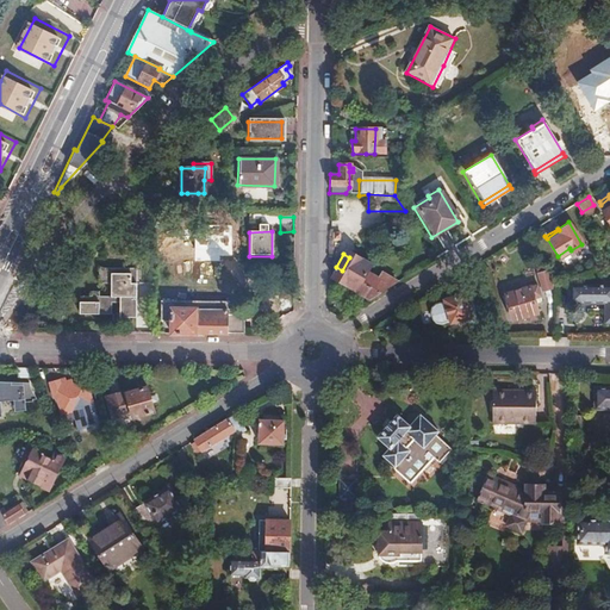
[(367,299),(393,282),(378,273),(373,282),(360,274),(363,266),(349,257),(342,271),(336,267),(330,278),(367,299)]
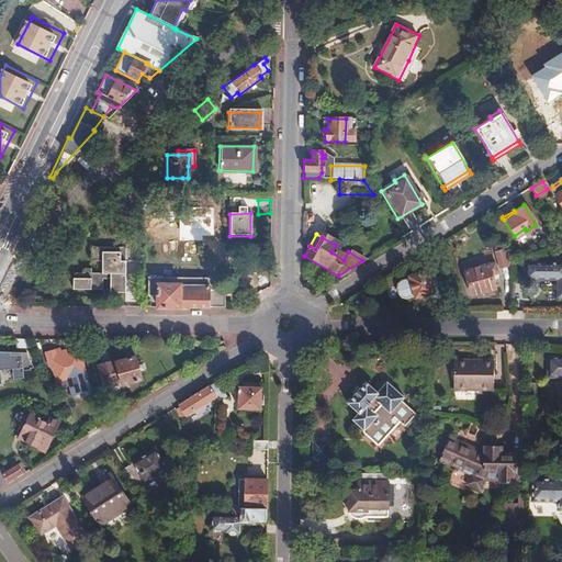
[(116,265),(101,238),(78,253),(94,278),(116,265)]
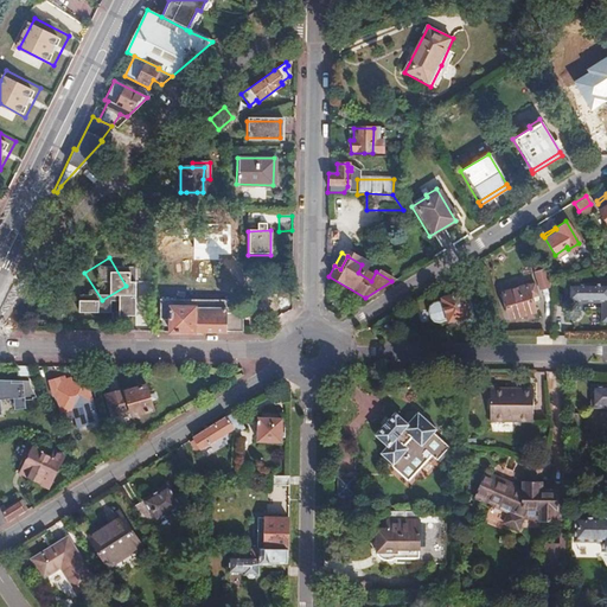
[(551,280),(541,262),(530,264),(538,289),(551,286),(551,280)]
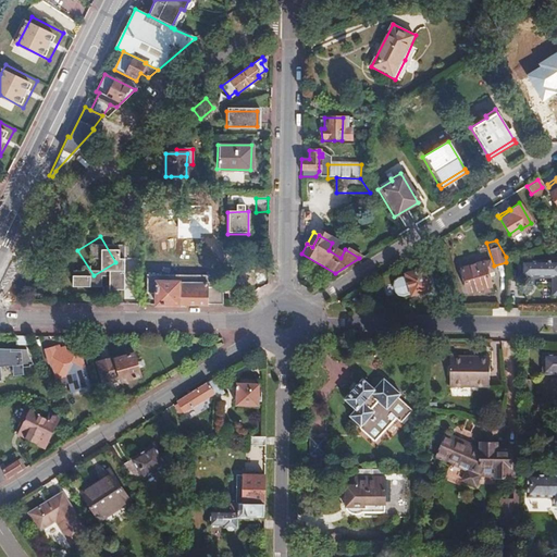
[(491,285),(486,271),(485,268),(492,265),(489,258),(459,268),(467,293),(479,289),(480,294),(489,292),(487,286),(491,285)]
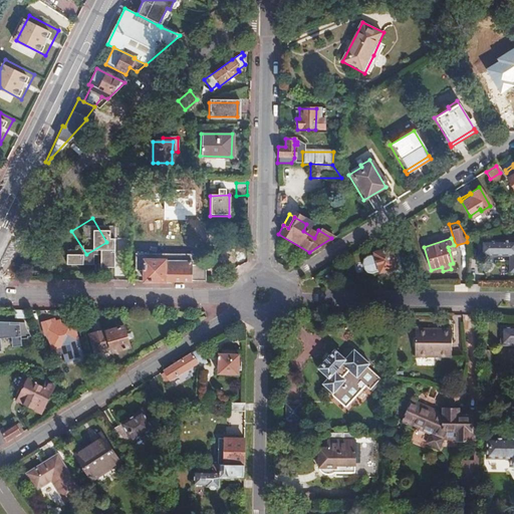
[(113,251),(106,242),(86,254),(84,256),(89,266),(96,262),(99,265),(108,259),(106,255),(113,251)]
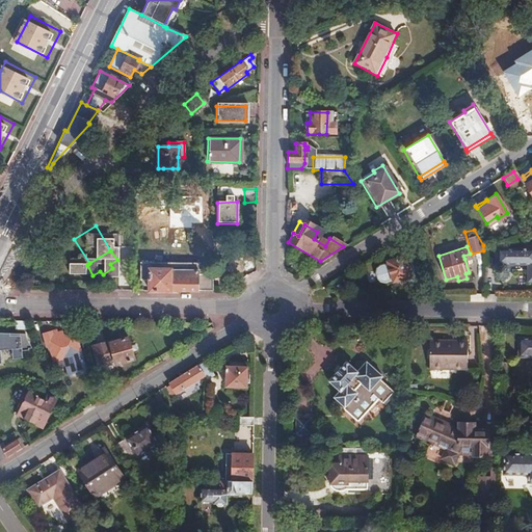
[(530,254),(493,254),(493,268),(522,268),(522,287),(531,286),(531,263),(530,263),(530,254)]
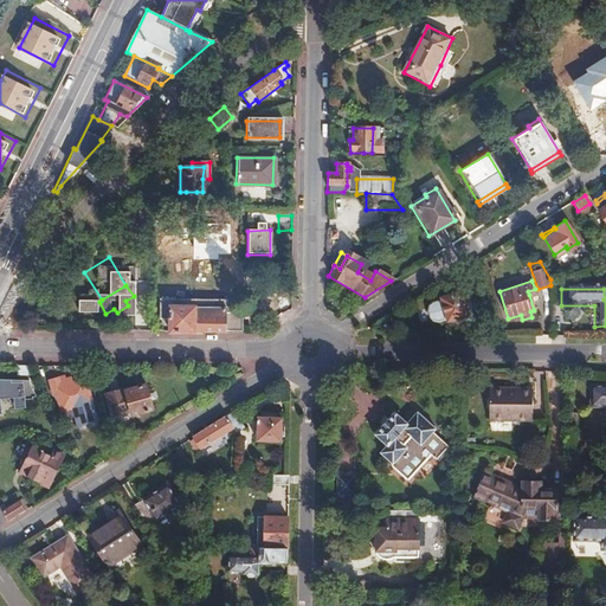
[(445,317),(451,315),(457,313),(466,309),(459,290),(438,298),(439,300),(430,304),(429,308),(432,316),(436,317),(445,314),(445,317)]
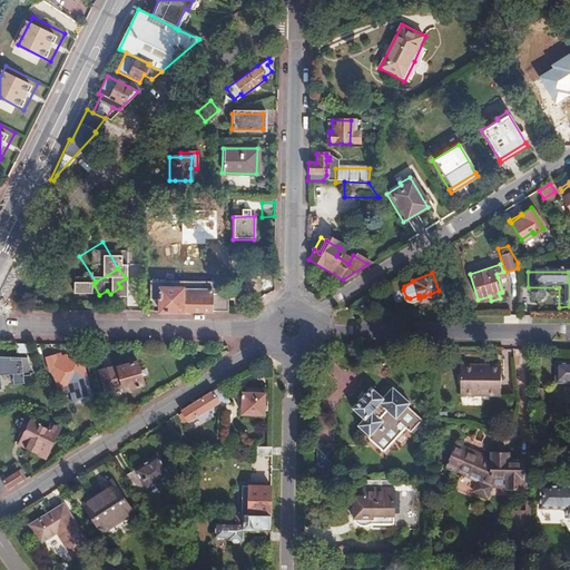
[(222,297),(222,311),(225,311),(225,294),(216,294),(216,283),(147,283),(146,301),(158,301),(159,301),(159,290),(163,290),(163,286),(177,286),(177,290),(180,290),(180,296),(222,297)]
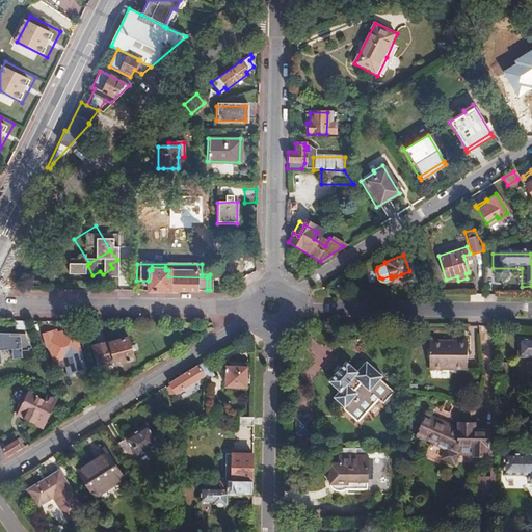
[(147,291),(197,291),(197,290),(207,290),(207,277),(168,276),(168,270),(165,270),(165,267),(152,267),(152,270),(149,270),(149,281),(148,281),(147,291)]
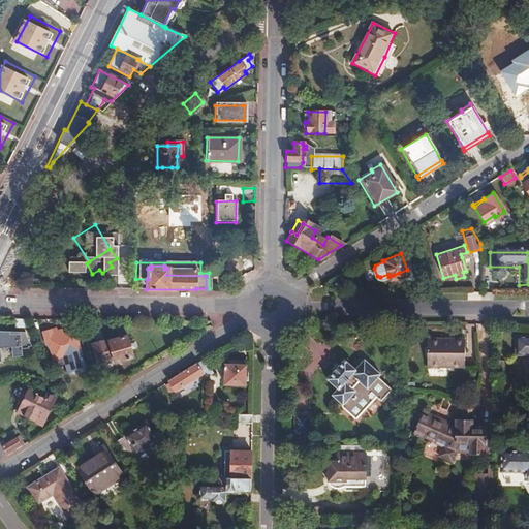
[(79,351),(72,330),(58,335),(55,327),(40,332),(44,345),(47,344),(52,360),(61,356),(64,367),(81,363),(78,352),(79,351)]
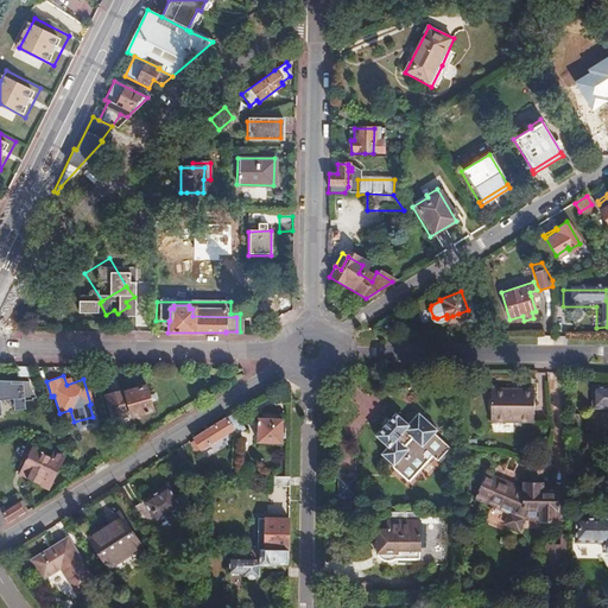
[(0,409),(20,409),(20,401),(31,401),(31,399),(33,399),(25,381),(0,381),(0,409)]
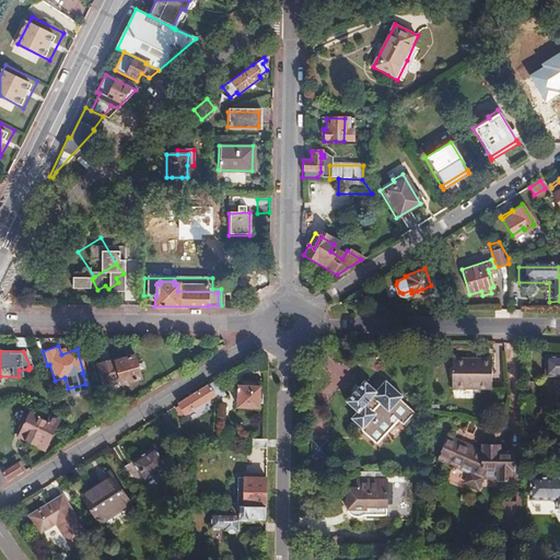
[(140,376),(132,353),(114,360),(120,383),(140,376)]
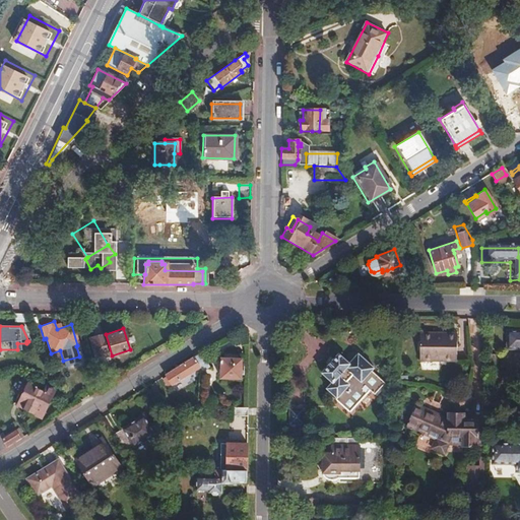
[(434,334),(434,330),(418,330),(418,359),(454,359),(454,333),(440,333),(440,335),(434,334)]
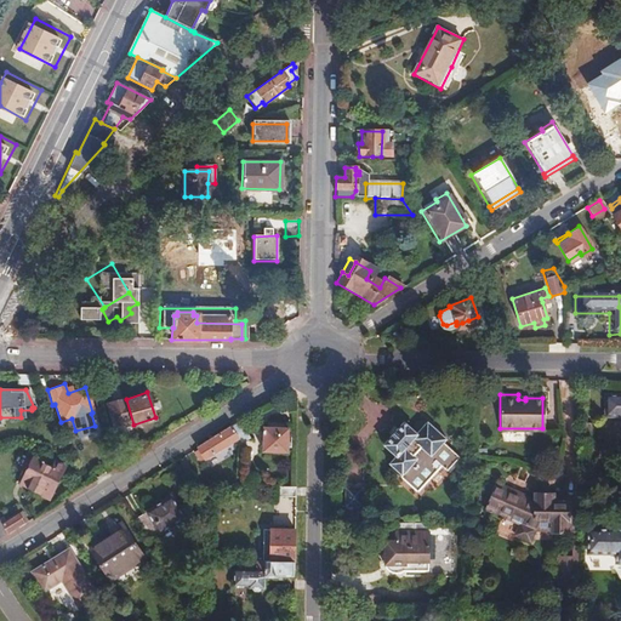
[(620,396),(605,396),(605,416),(620,416),(620,396)]
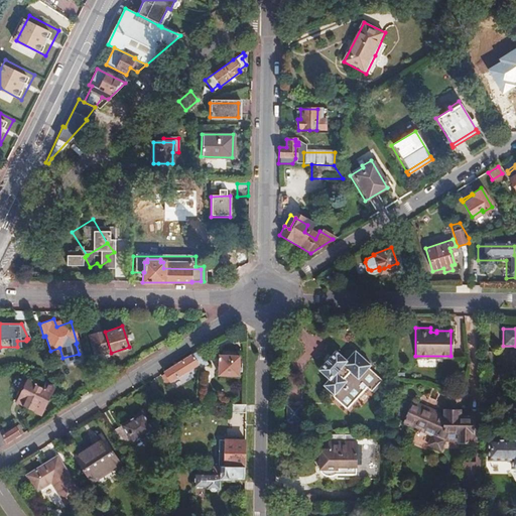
[(325,385),(349,405),(366,383),(372,388),(379,379),(374,376),(377,372),(367,364),(369,362),(353,349),(345,359),(334,350),(317,370),(330,379),(325,385)]
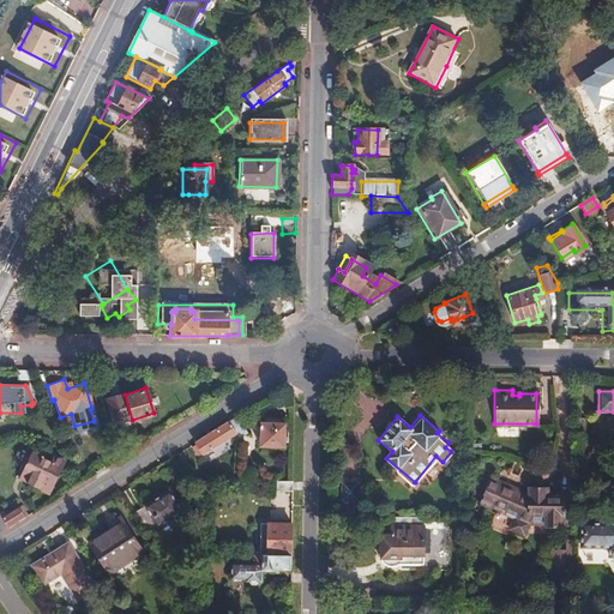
[(585,417),(575,417),(575,432),(585,432),(585,417)]
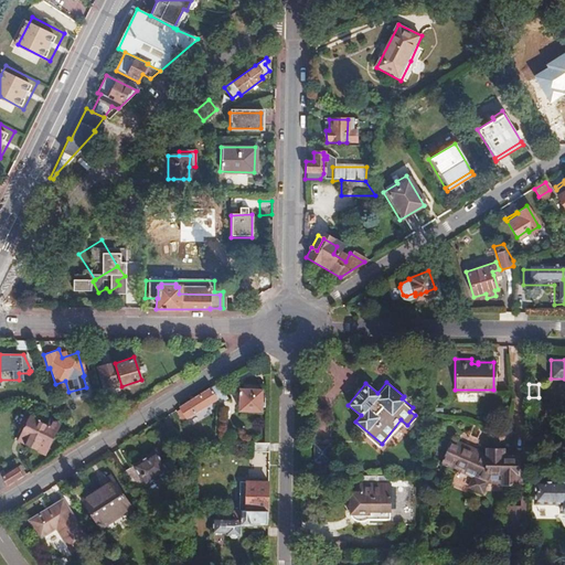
[(238,386),(238,411),(263,411),(264,387),(238,386)]
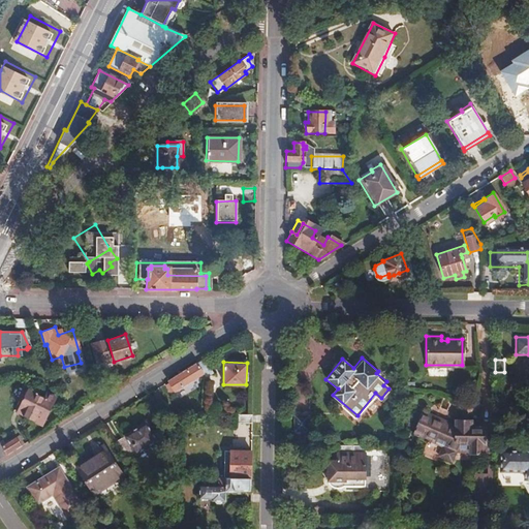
[(173,392),(191,379),(197,377),(199,379),(204,376),(195,364),(166,381),(173,392)]
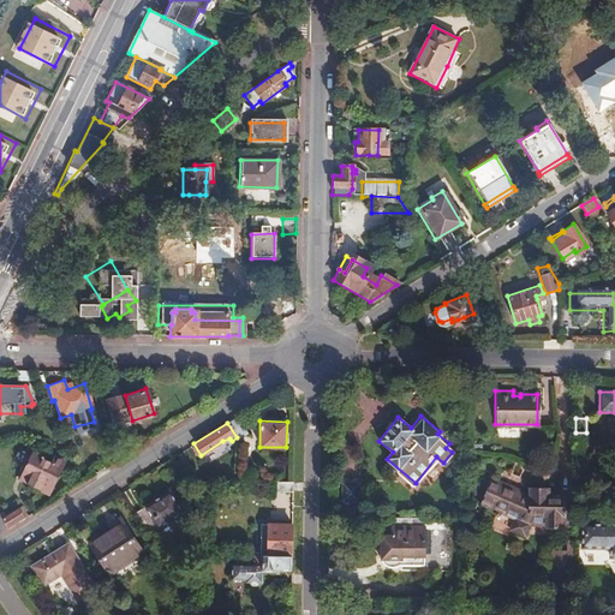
[(47,495),(63,461),(53,457),(51,463),(31,453),(18,481),(47,495)]
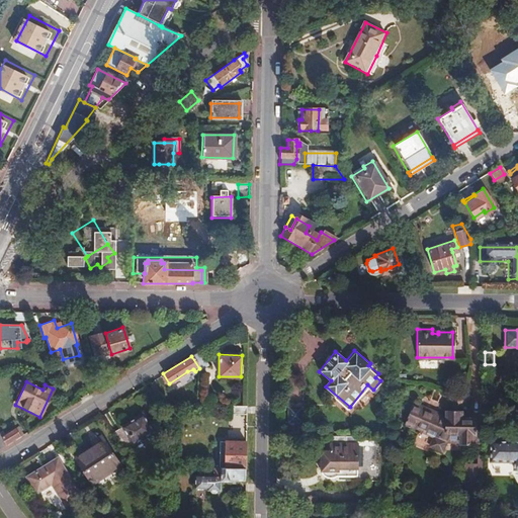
[(228,414),(246,415),(246,406),(228,406),(228,414)]
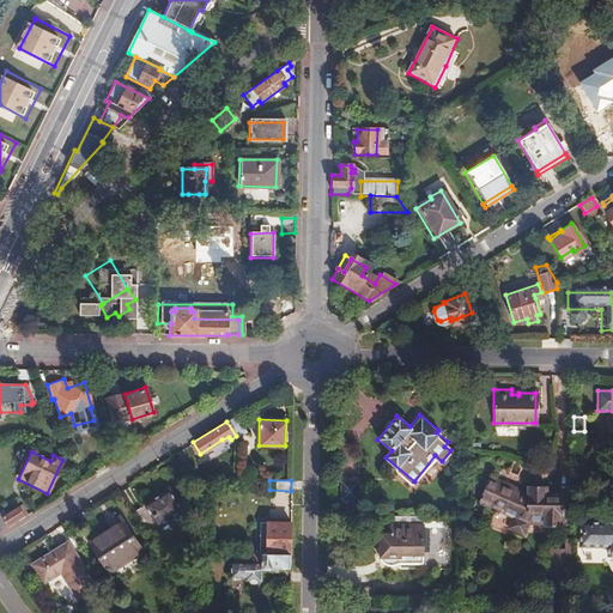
[(357,481),(339,481),(339,501),(357,501),(357,481)]
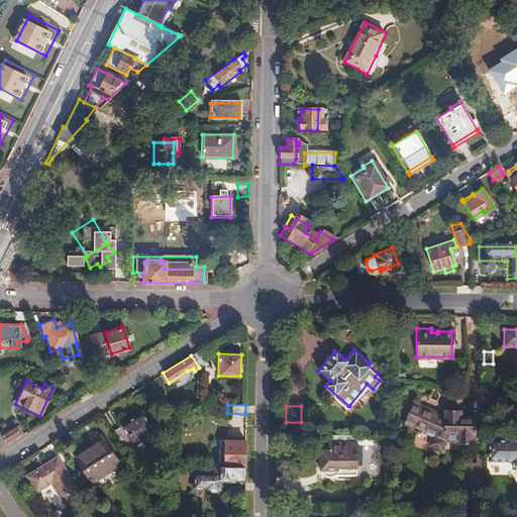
[(413,406),(403,427),(430,440),(426,449),(437,455),(443,443),(459,444),(459,445),(467,445),(467,449),(472,449),(474,447),(474,446),(477,446),(478,435),(476,435),(476,430),(473,430),(474,422),(471,422),(471,419),(459,419),(459,415),(445,415),(445,420),(413,406)]
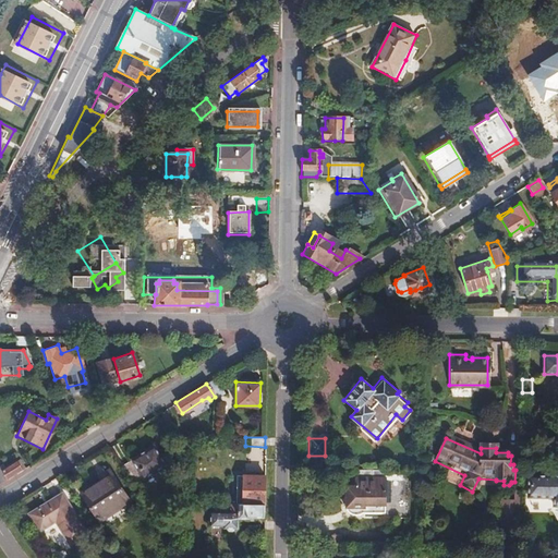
[(117,466),(128,487),(162,465),(150,446),(117,466)]
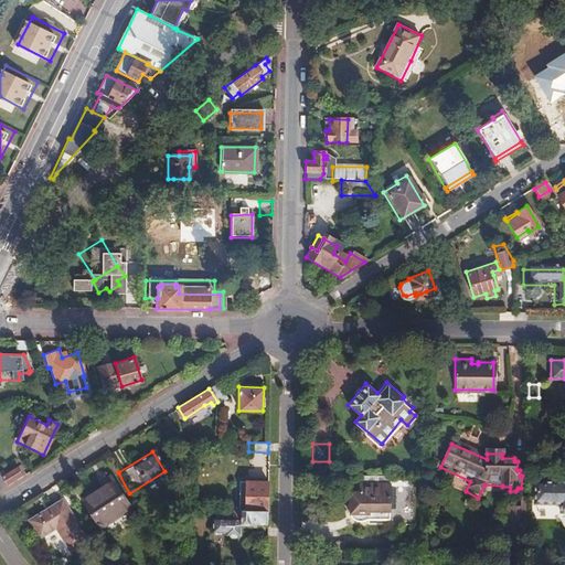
[(0,477),(7,486),(21,477),(14,467),(0,477)]
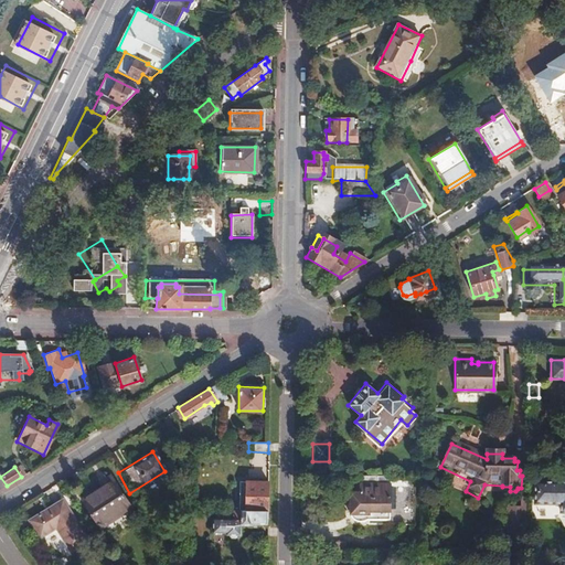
[(375,483),(375,476),(359,476),(359,500),(358,502),(356,504),(356,507),(358,509),(359,511),(361,513),(362,514),(365,514),(368,514),(370,513),(372,512),(373,510),(388,510),(388,496),(402,496),(405,493),(405,487),(388,487),(388,483),(375,483)]
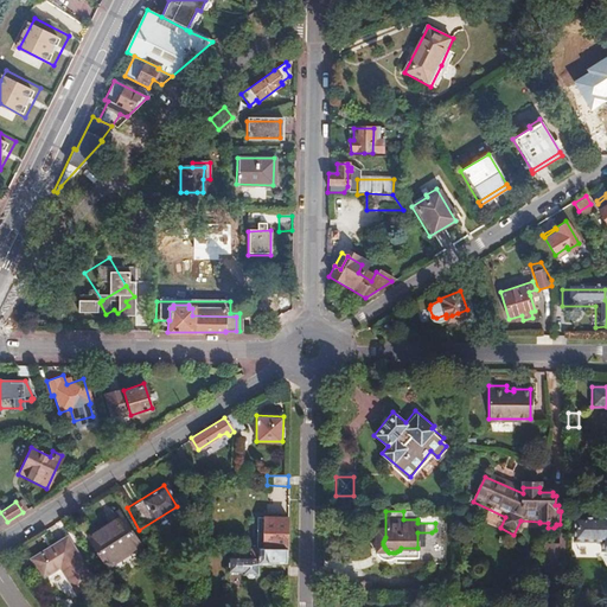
[(263,548),(287,549),(287,545),(287,515),(264,513),(263,548)]
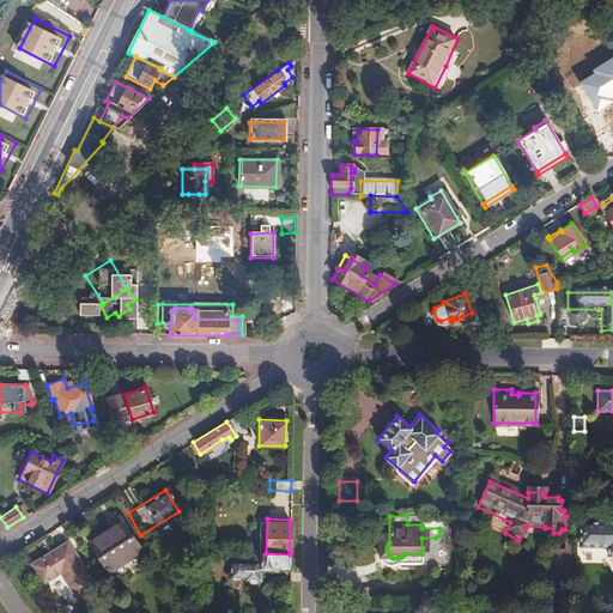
[(137,547),(119,520),(85,540),(102,569),(137,547)]
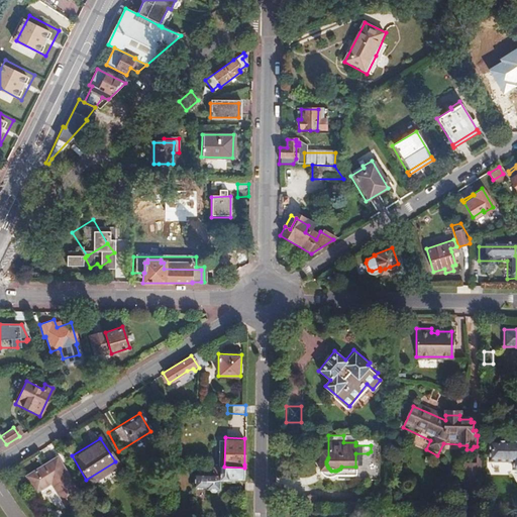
[(516,441),(489,441),(488,462),(512,462),(512,470),(516,470),(516,441)]
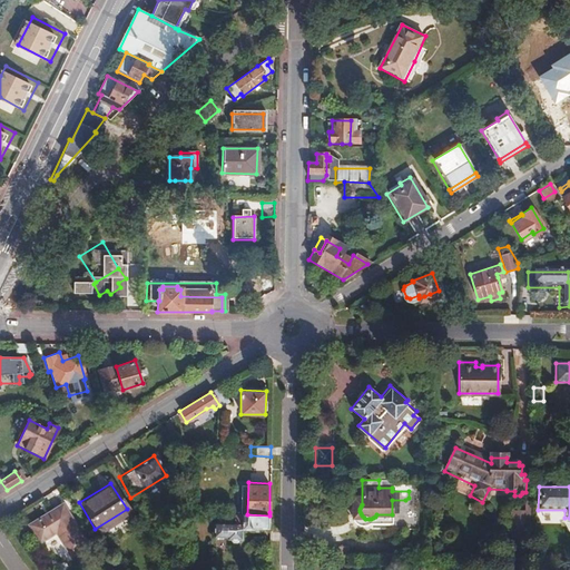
[(89,550),(61,507),(27,528),(40,549),(57,538),(72,561),(89,550)]
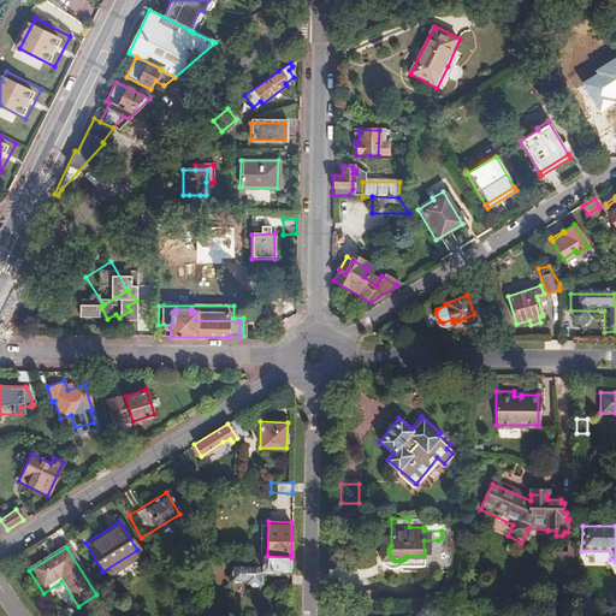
[(253,566),(253,556),(231,555),(231,566),(253,566)]
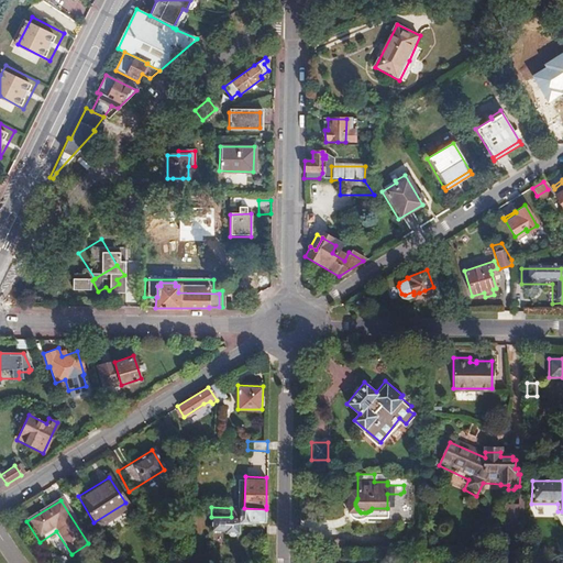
[(253,527),(266,527),(266,509),(244,508),(231,508),(231,517),(211,517),(211,534),(225,534),(225,537),(240,538),(240,529),(253,530),(253,527)]
